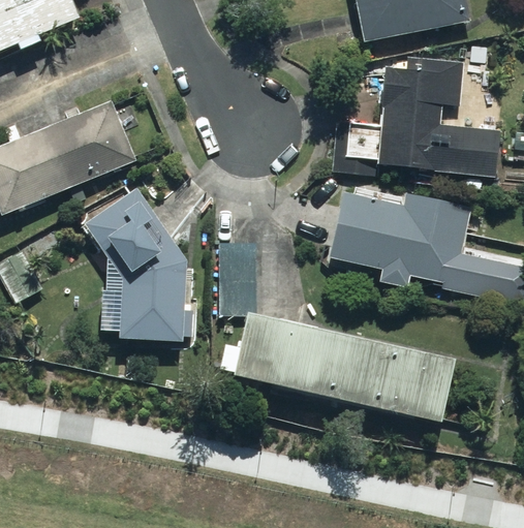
[(81,18),(72,0),(0,0),(0,51),(19,43),(21,50),(42,41),(39,35),(81,18)]
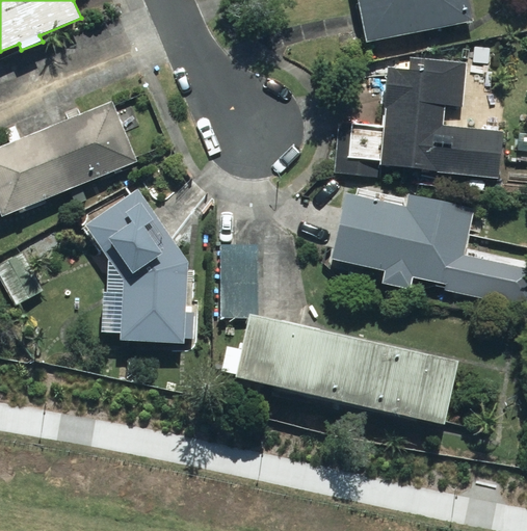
[(357,0),(366,42),(472,21),(467,0),(357,0)]
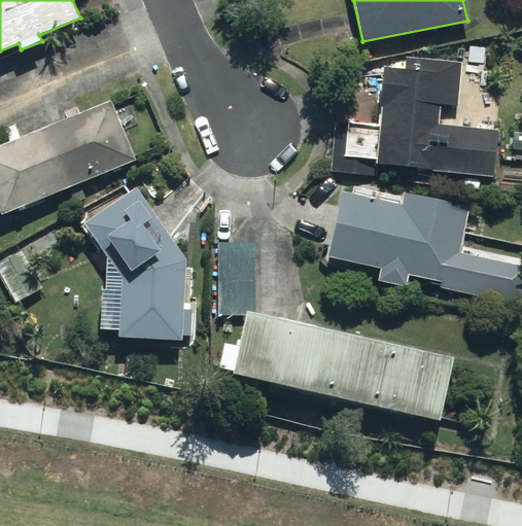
[(378,125),(334,120),(328,170),(372,174),(373,164),(492,175),(496,129),(437,124),(439,104),(456,105),(460,62),(405,57),(404,69),(384,67),(378,125)]
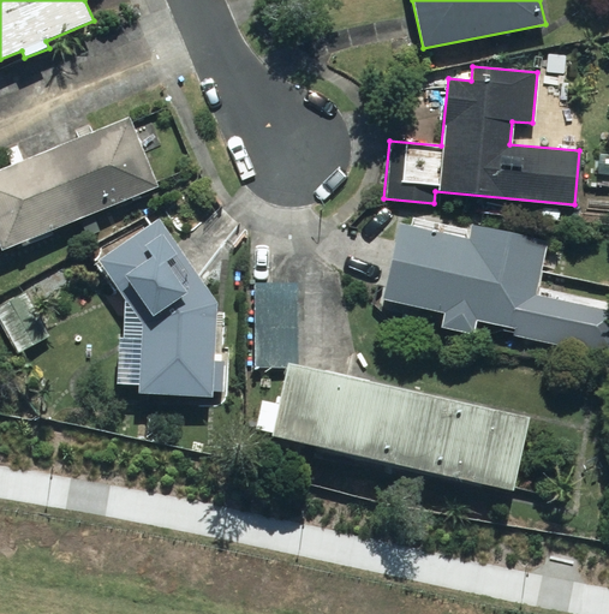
[(127,115),(0,168),(0,245),(3,251),(157,186),(127,115)]
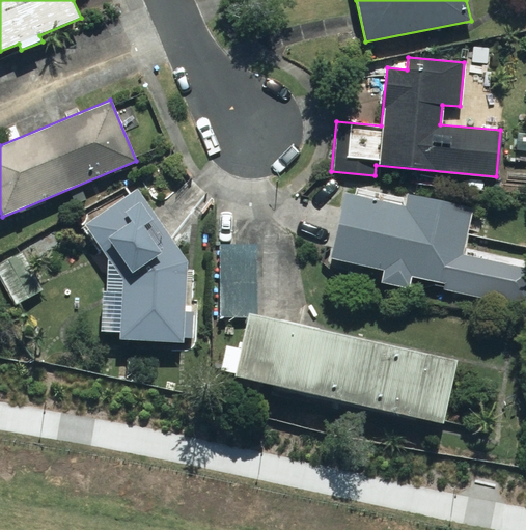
[(188,261),(137,189),(85,225),(122,278),(119,340),(184,342),(188,261)]
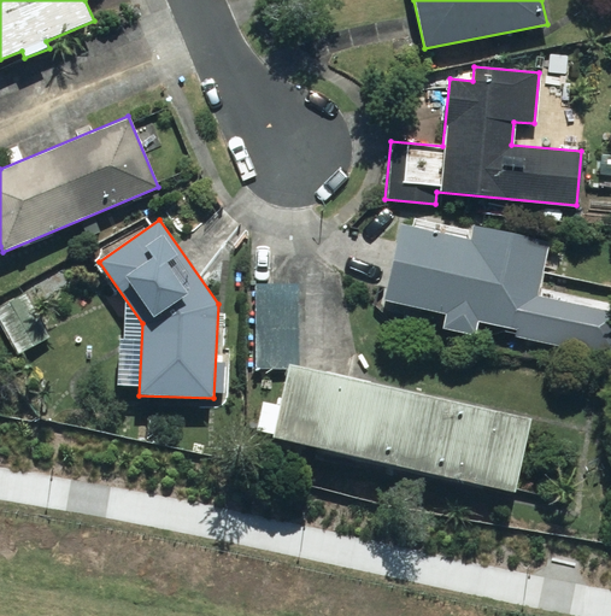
[(400,224),(385,301),(445,314),(442,329),(475,335),(477,322),(515,329),(513,336),(610,357),(610,352),(610,310),(536,297),(547,240),(471,226),(469,239),(400,224)]
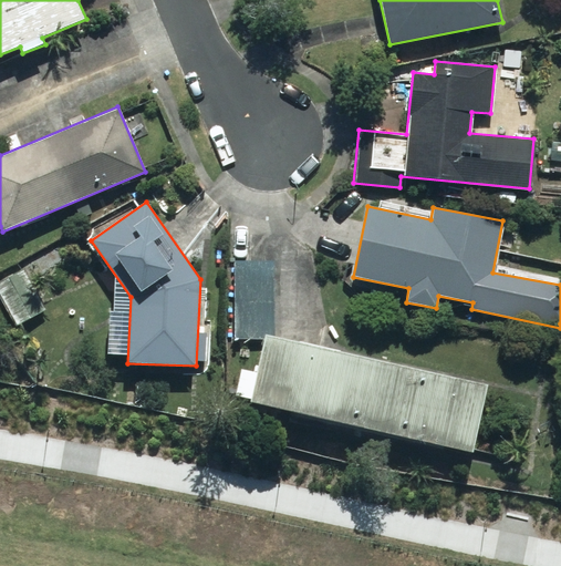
[(272,260),(232,260),(232,338),(265,338),(265,335),(272,335),(272,260)]
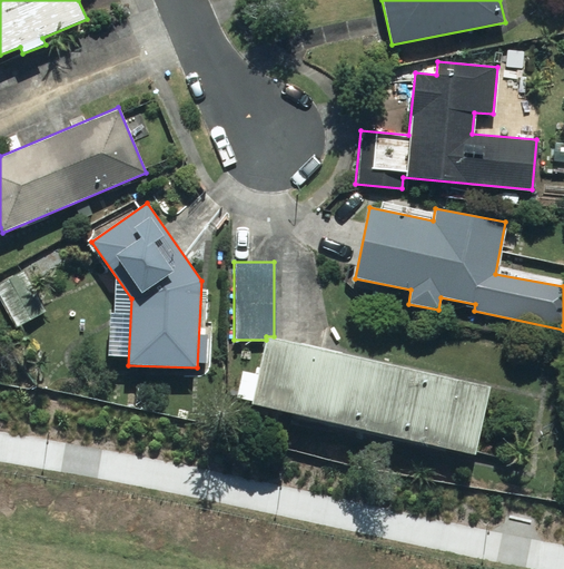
[(21,270),(0,282),(0,298),(17,326),(45,311),(21,270)]
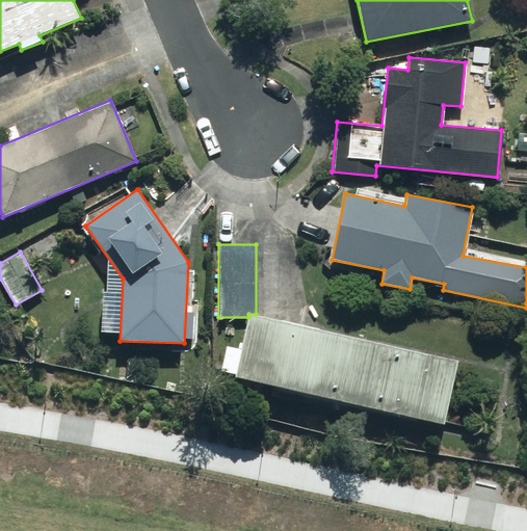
[(458,361),(252,316),(244,350),(227,346),(221,371),(238,375),(237,378),(445,424),(458,361)]
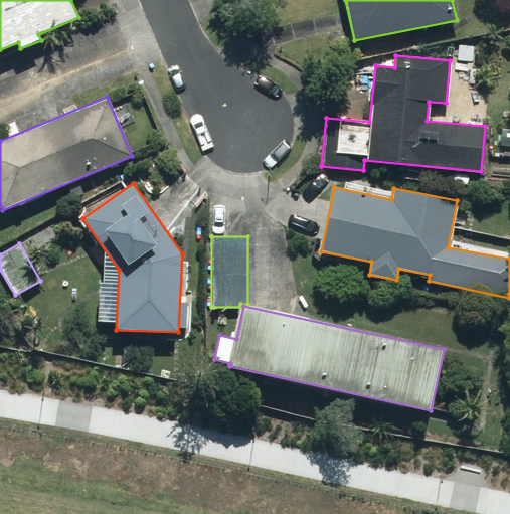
All buildings are outlined.
